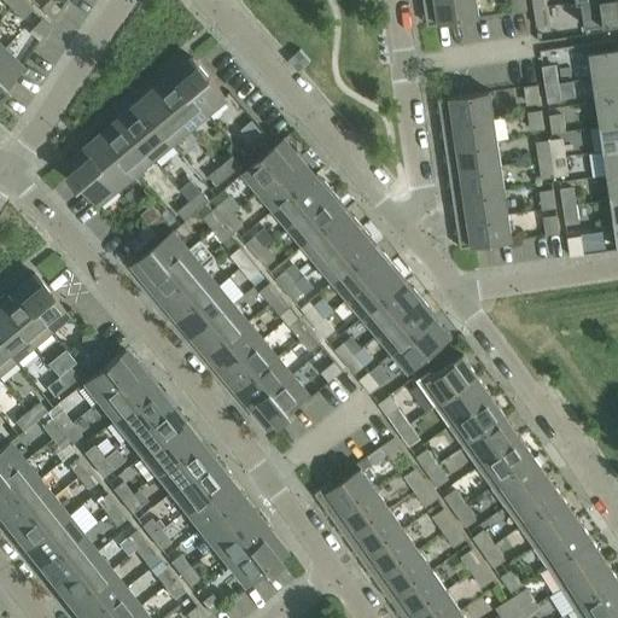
[(21,0),(19,0),(12,9),(23,19),(31,10),(21,0)]
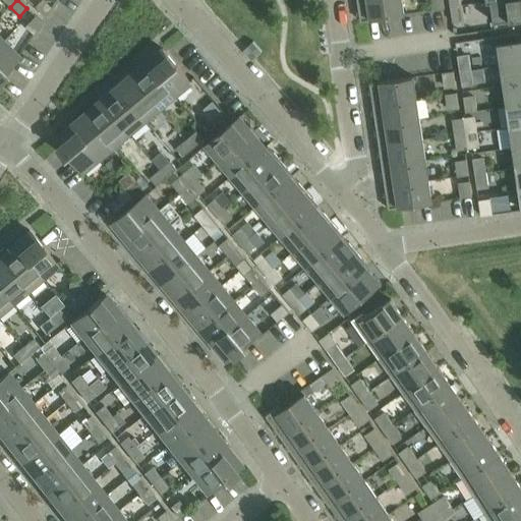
[(45,17),(51,8),(43,0),(41,0),(35,7),(45,17)]
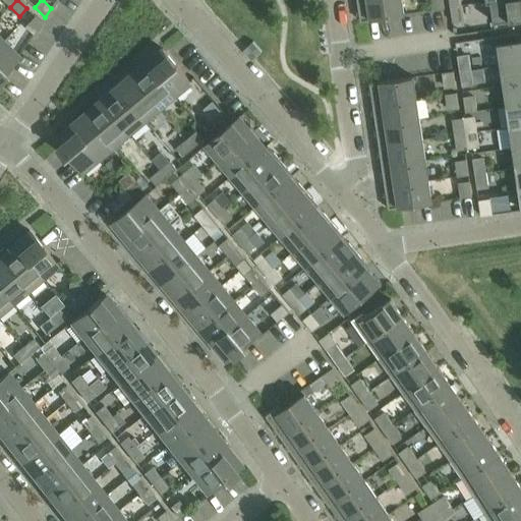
[(402,0),(357,0),(361,21),(405,14),(402,0)]
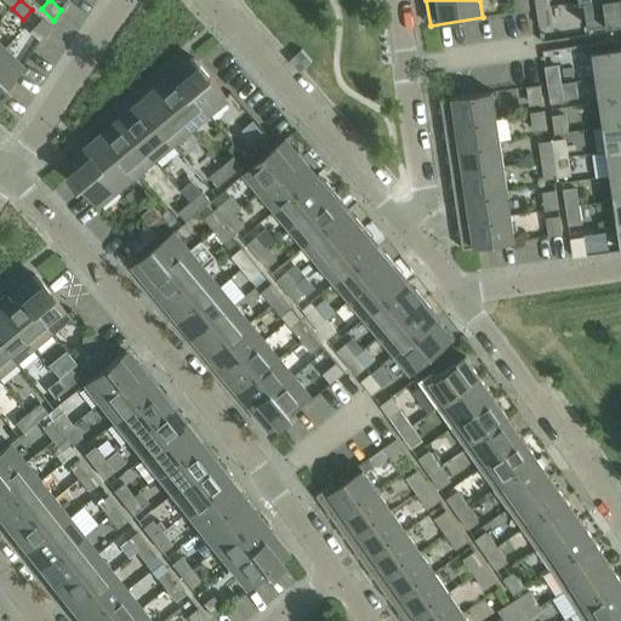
[(514,0),(517,12),(530,11),(528,0),(514,0)]
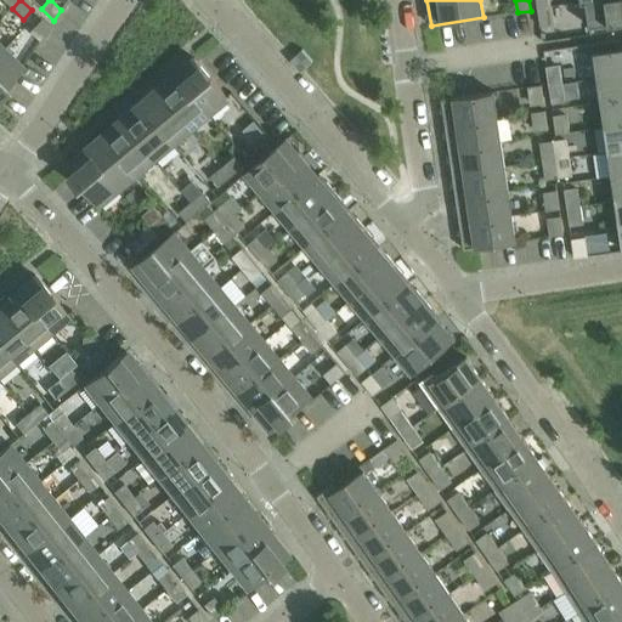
[(621,0),(594,0),(586,1),(587,3),(591,27),(621,22),(621,0)]
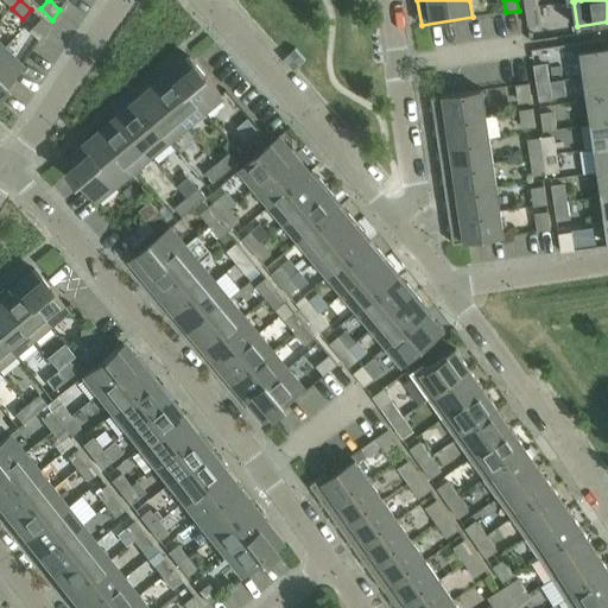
[(539,6),(526,8),(529,24),(542,21),(539,6)]
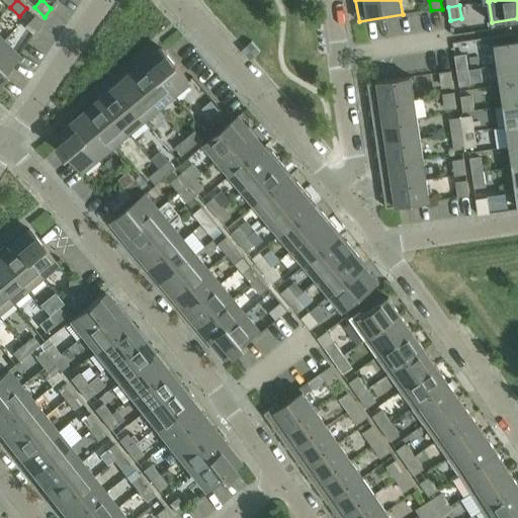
[(24,26),(32,34),(40,22),(34,16),(24,26)]
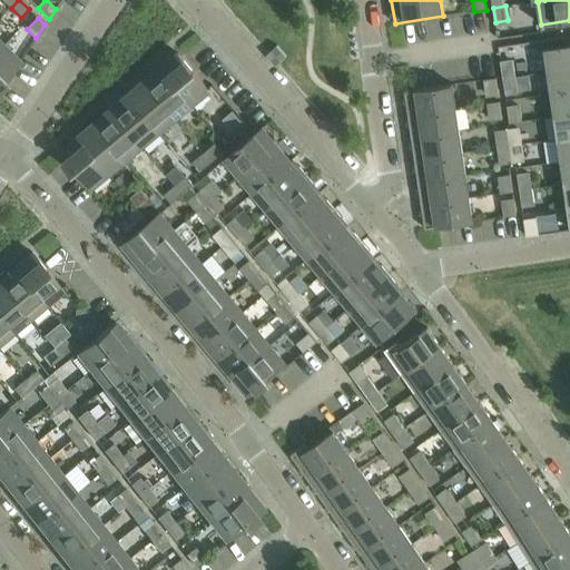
[(569,37),(543,40),(548,71),(569,68),(569,43),(569,45),(569,37)]
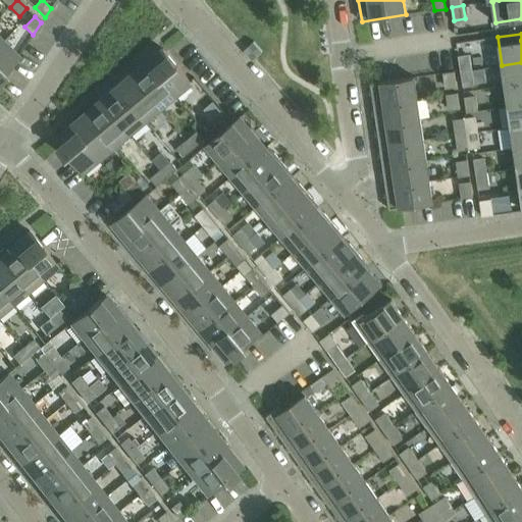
[(3,42),(0,45),(0,80),(5,74),(3,71),(17,56),(3,42)]
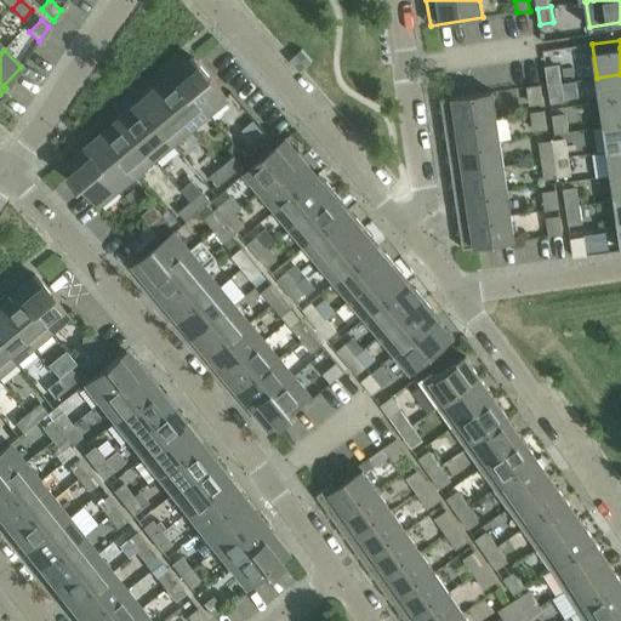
[(302,50),(294,57),(291,61),(301,72),(313,62),(302,50)]
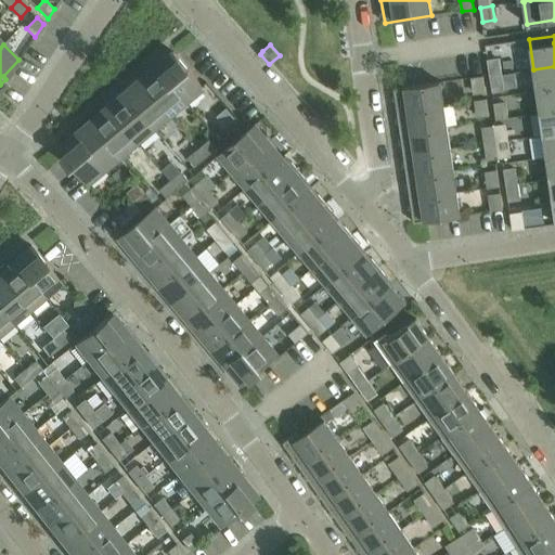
[(175,52),(157,66),(186,101),(204,87),(175,52)]
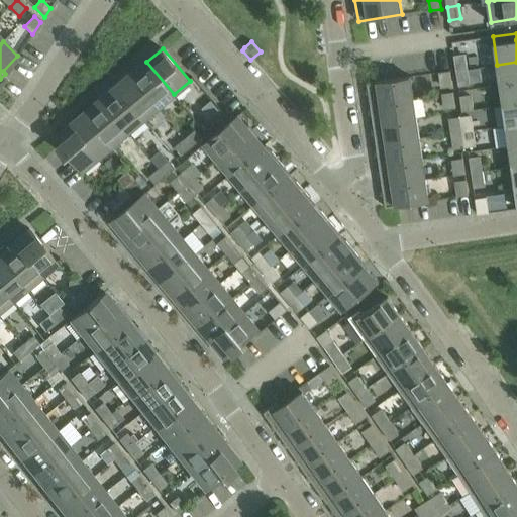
[(467,57),(454,59),(456,71),(469,70),(467,57)]
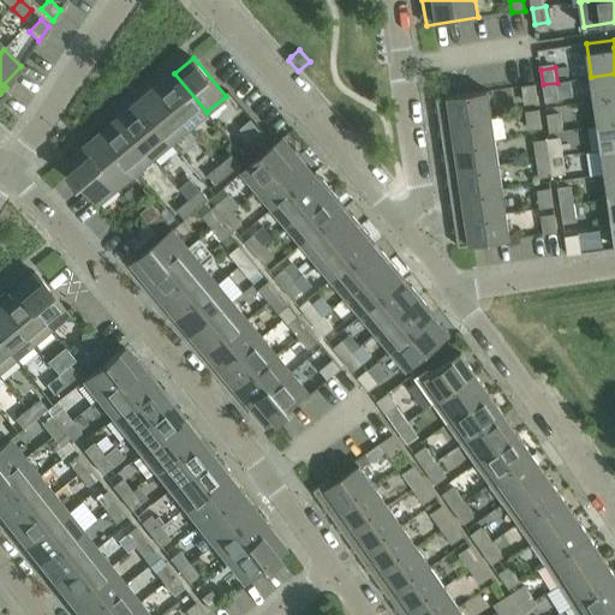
[(165,76),(154,84),(189,127),(207,112),(174,73),(167,79),(165,76)]
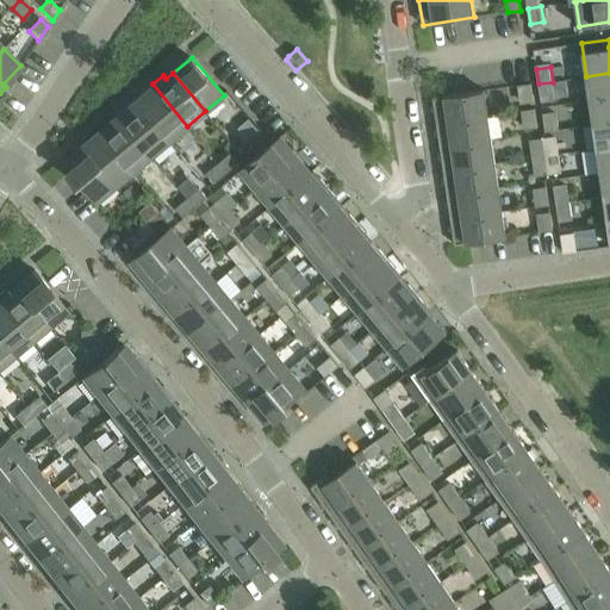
[(609,73),(586,76),(590,101),(609,97),(609,73)]
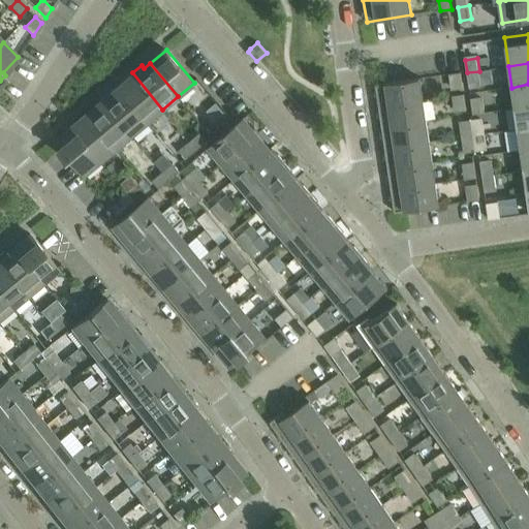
[(479,71),(467,72),(469,86),(480,84),(479,71)]
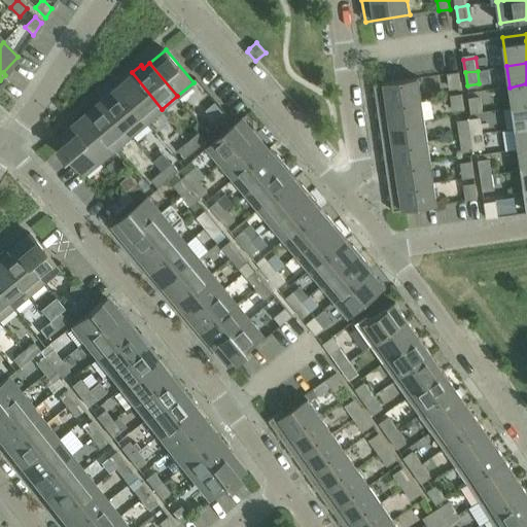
[(126,82),(119,89),(147,121),(162,109),(132,72),(124,80),(126,82)]
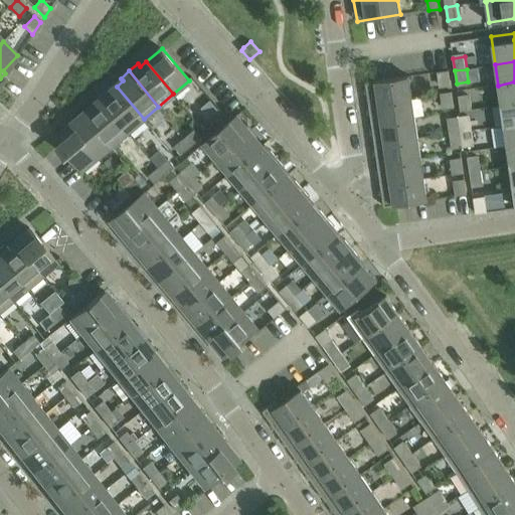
[(449,70),(438,72),(440,84),(451,83),(449,70)]
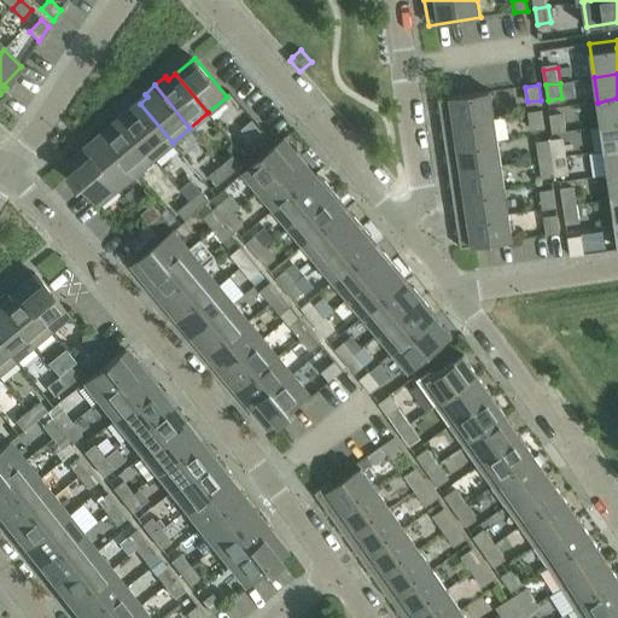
[(439,99),(443,124),(495,117),(491,92),(459,97),(439,99)]
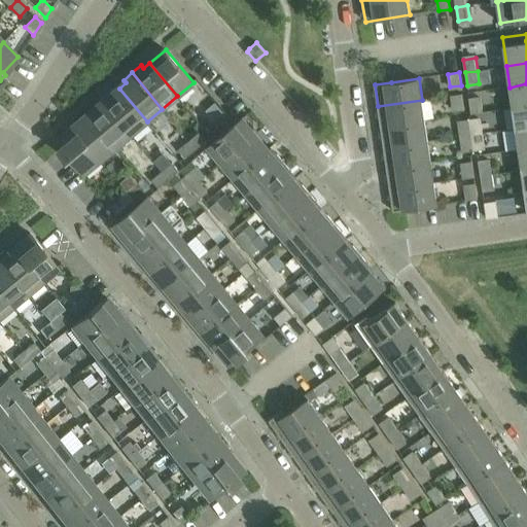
[(526,83),(510,88),(513,108),(526,105),(526,83)]
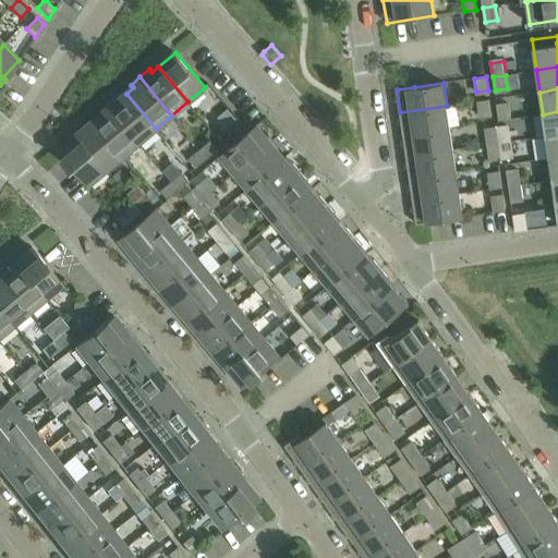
[(117,96),(108,104),(140,142),(156,129),(126,94),(119,99),(117,96)]
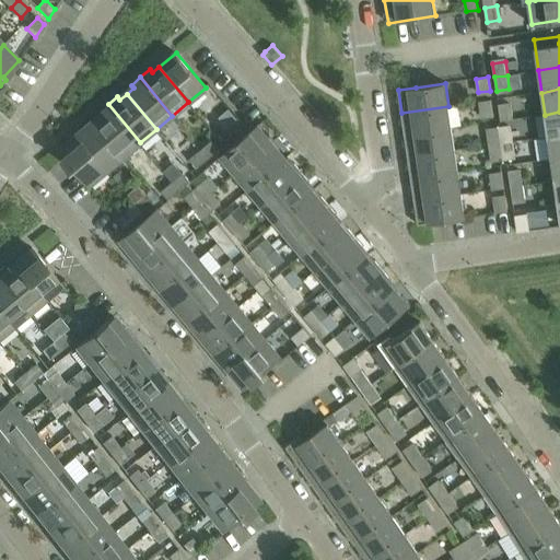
[(493,114),(491,100),(479,102),(481,115),(493,114)]
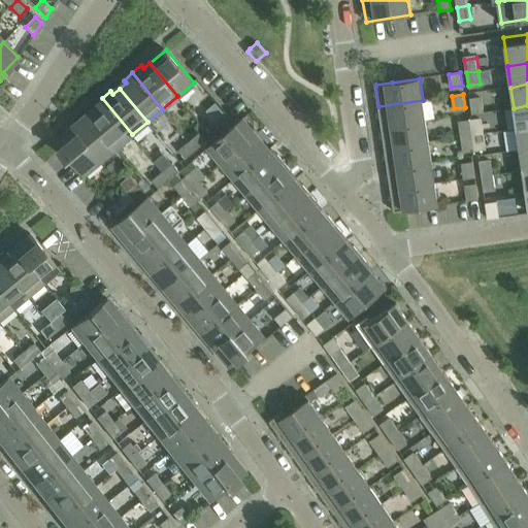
[(96,108),(89,113),(117,146),(132,134),(102,98),(93,105),(96,108)]
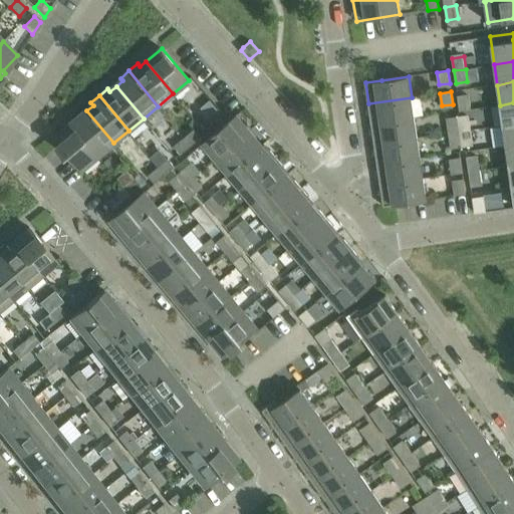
[(470,96),(458,98),(460,110),(471,109),(470,96)]
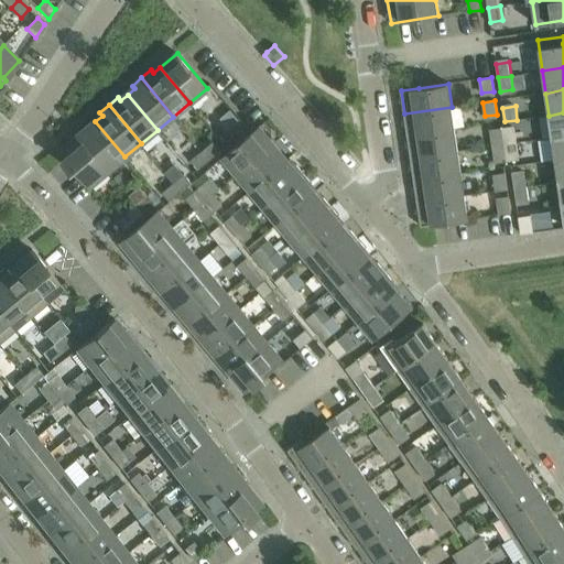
[(452,107),(404,114),(408,137),(455,129),(452,107)]
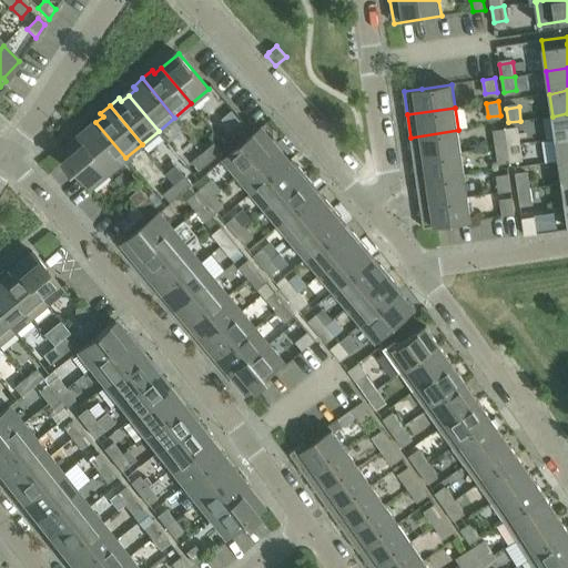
[(567,113),(553,117),(556,139),(567,137),(567,113)]
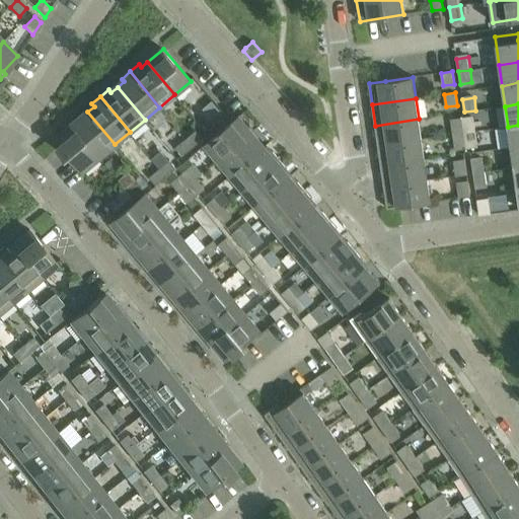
[(228,118),(222,109),(211,119),(217,127),(228,118)]
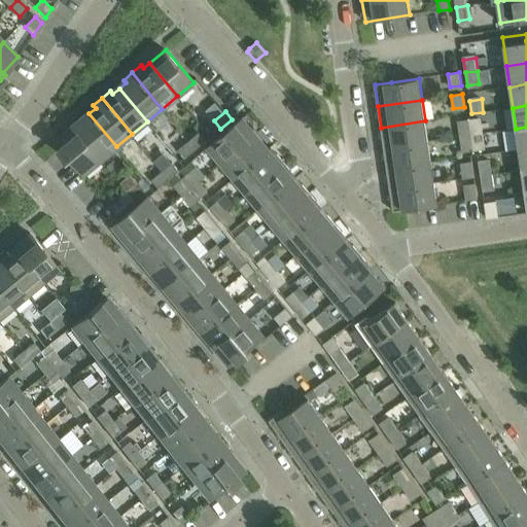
[(89,113),(74,126),(101,160),(116,146),(89,113)]
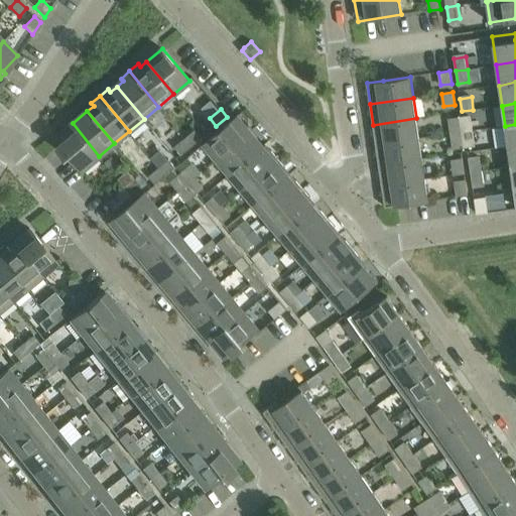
[(206,143),(219,158),(251,131),(238,116),(206,143)]
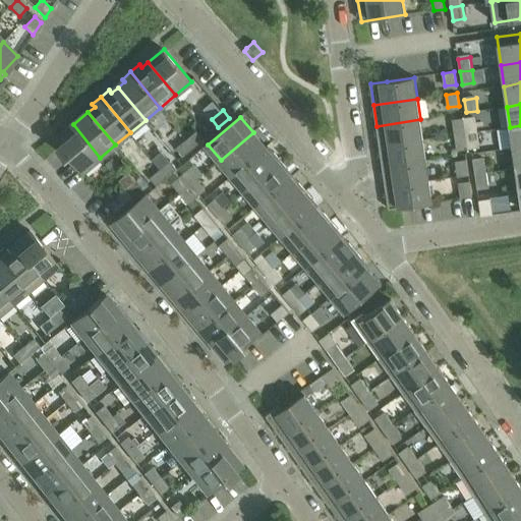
[(420,119),(377,126),(380,147),(423,139),(420,119)]
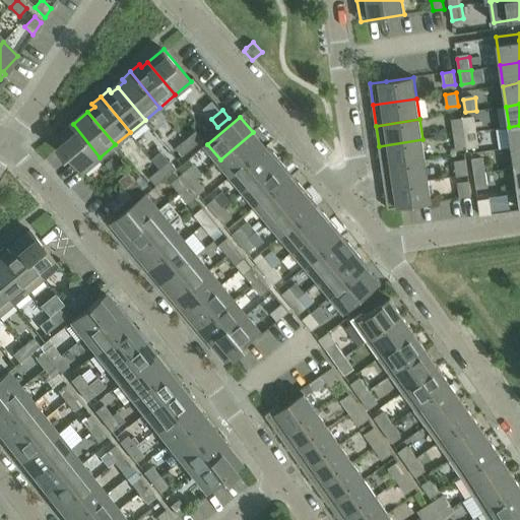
[(474,119),(463,121),(465,133),(476,132),(474,119)]
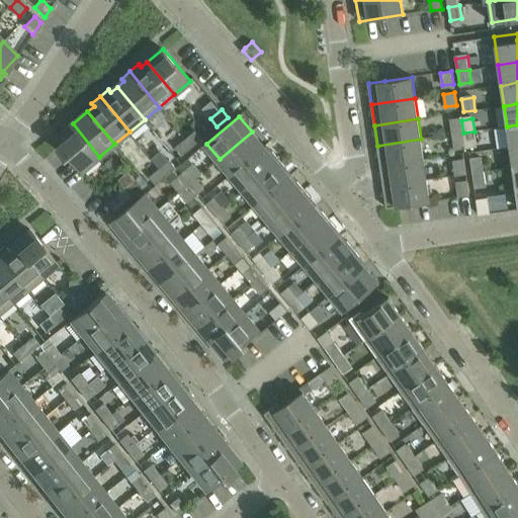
[(450,121),(452,135),(463,133),(461,120),(450,121)]
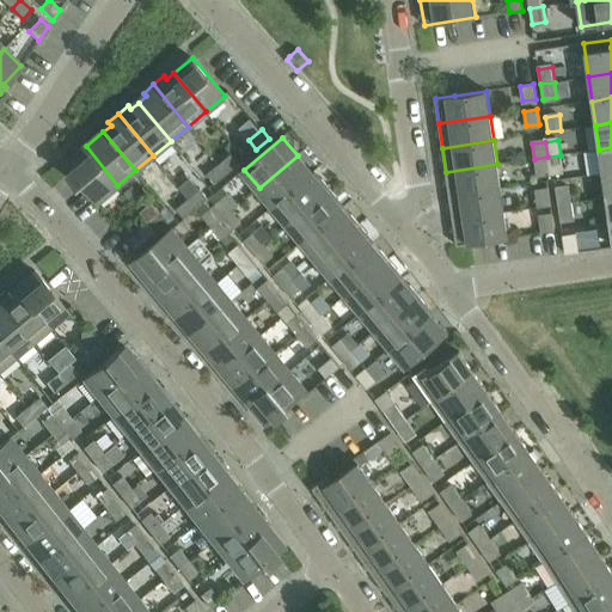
[(69,172),(80,184),(84,182),(99,201),(117,185),(86,146),(67,161),(73,170),(69,172)]
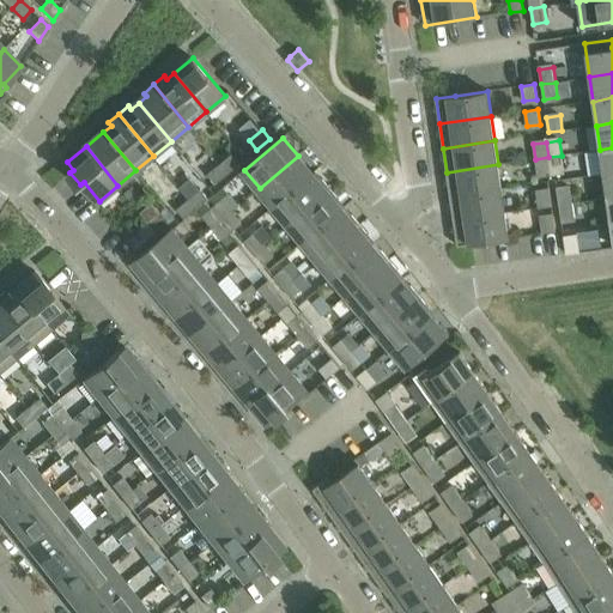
[(612,147),(600,150),(604,174),(612,171),(612,147)]
